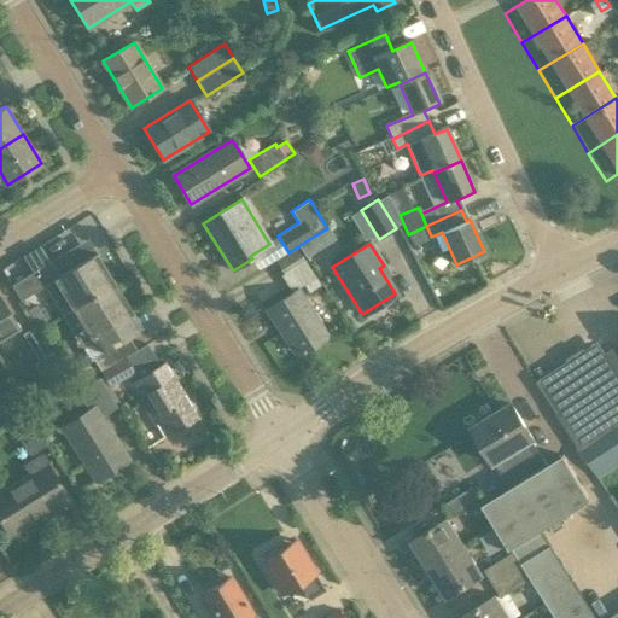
[(275,262),(284,278),(307,263),(297,248),(275,262)]
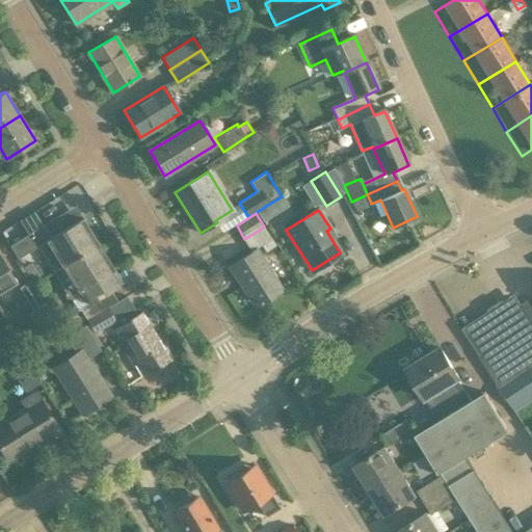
[(62,266),(99,243),(83,219),(64,231),(57,217),(10,246),(18,259),(47,241),(62,266)]
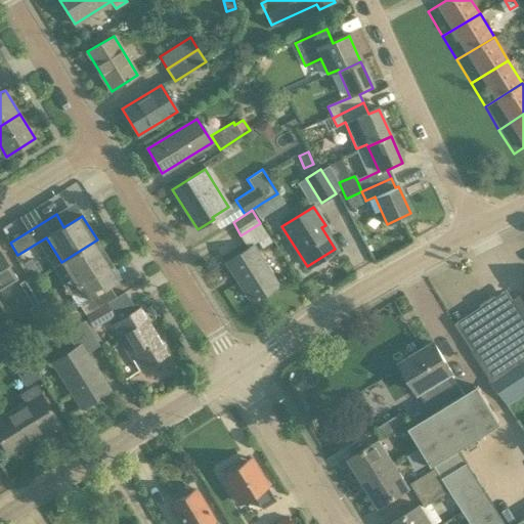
[(84,314),(85,313),(105,300),(114,295),(108,286),(121,278),(97,239),(61,262),(53,267),(77,306),(78,304),(84,314)]
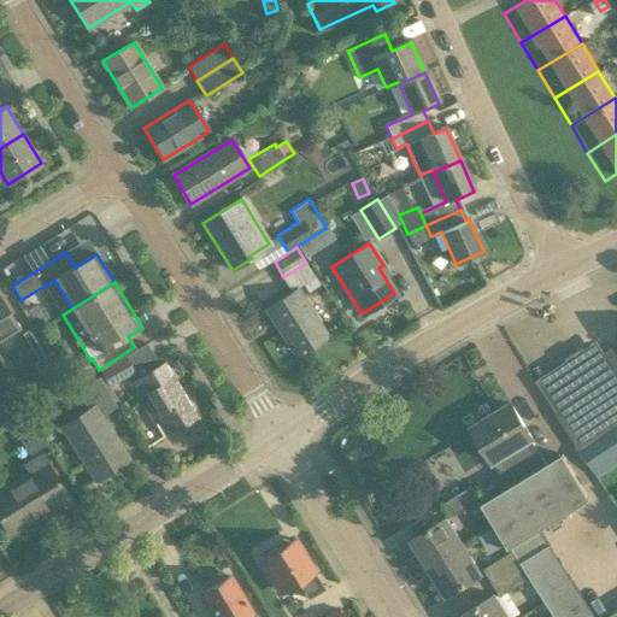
[(298,289),(293,293),(266,309),(295,356),(327,336),(298,289)]
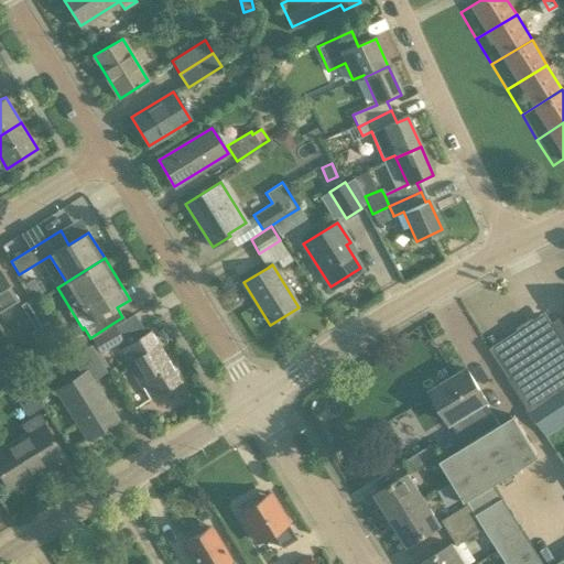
[(0,272),(0,308),(17,299),(0,272)]
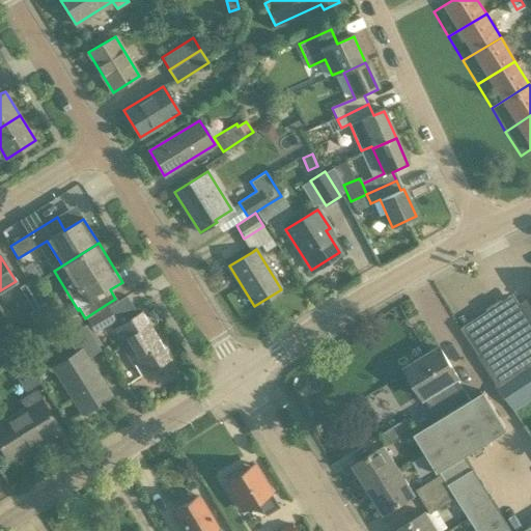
[(19,287),(33,310),(45,303),(30,280),(19,287)]
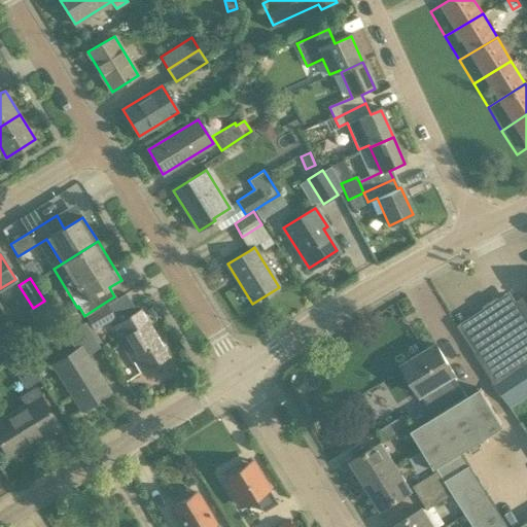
[(526,397),(526,294),(517,302),(516,300),(461,334),(475,354),(508,410),(526,397)]
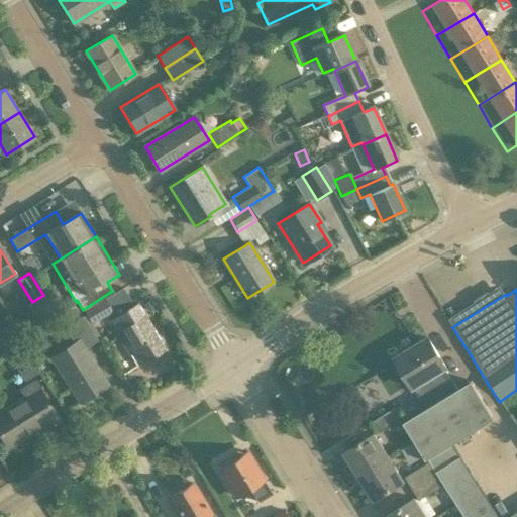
[(112,308),(104,296),(84,309),(92,321),(112,308)]
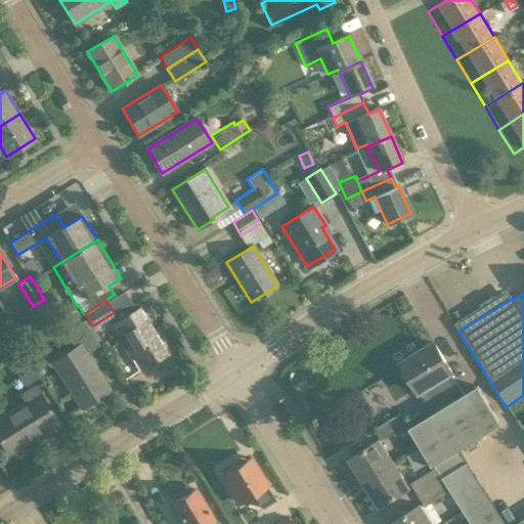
[(163,362),(162,356),(167,353),(139,308),(112,324),(131,357),(137,354),(144,366),(149,363),(155,366),(163,362)]
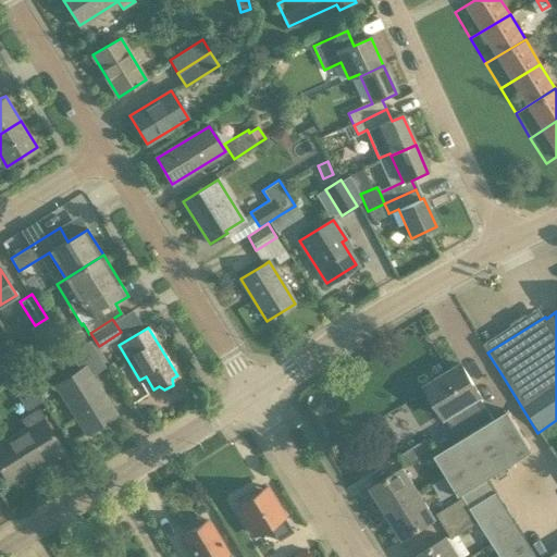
[(69,354),(81,371),(57,385),(86,432),(116,413),(93,375),(106,367),(89,341),(69,354)]
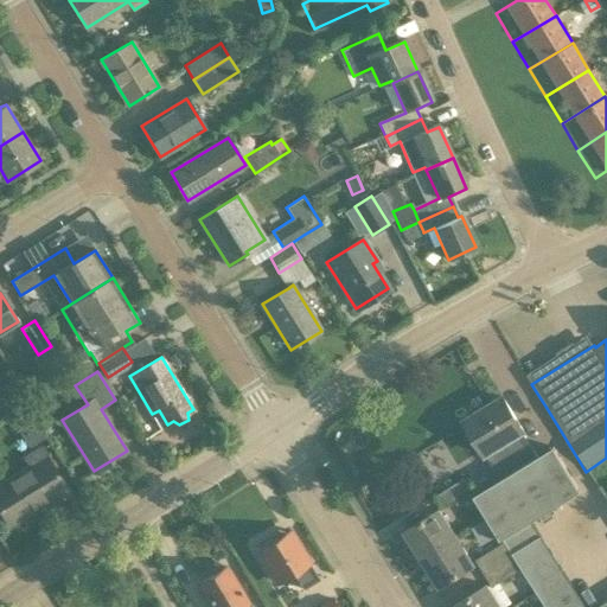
[(474,498),(500,541),(530,522),(580,491),(553,447),(537,457),(503,401),(465,425),(485,458),(486,458),(499,479),(473,493),(475,497),(474,498)]
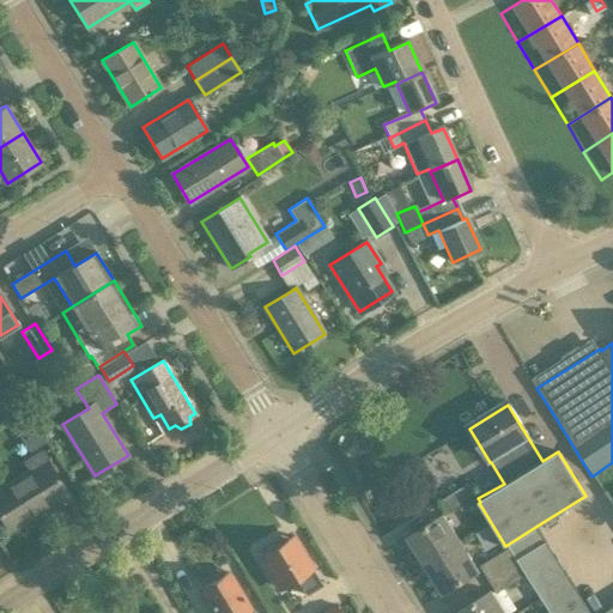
[(31,417),(14,428),(26,448),(44,437),(31,417)]
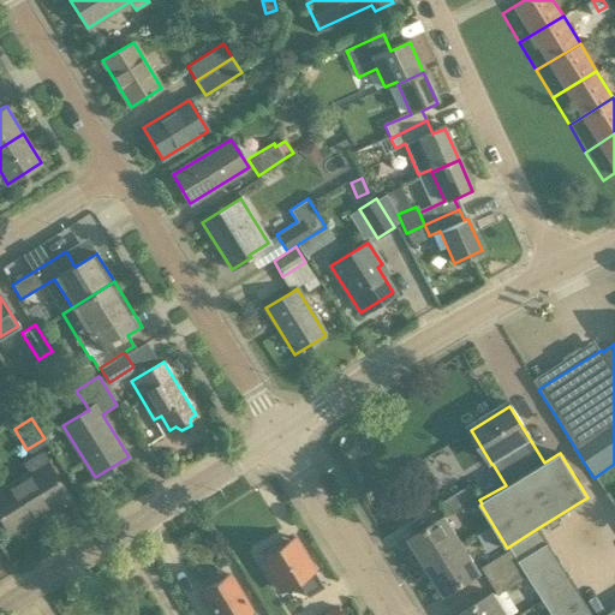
[(31,471),(0,490),(0,515),(9,532),(67,495),(42,454),(27,464),(31,471)]
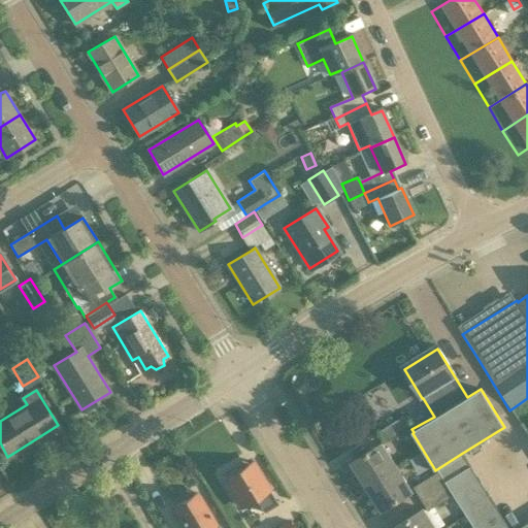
[(404,417),(377,433),(385,444),(410,428),(404,417)]
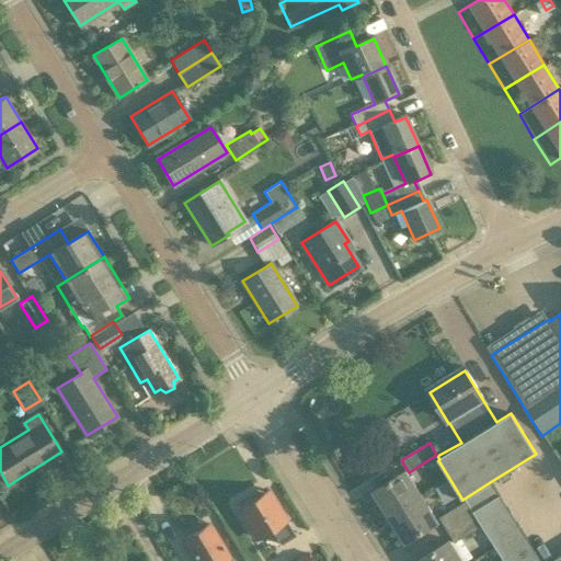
[(374,492),(390,517),(421,497),(405,472),(374,492)]
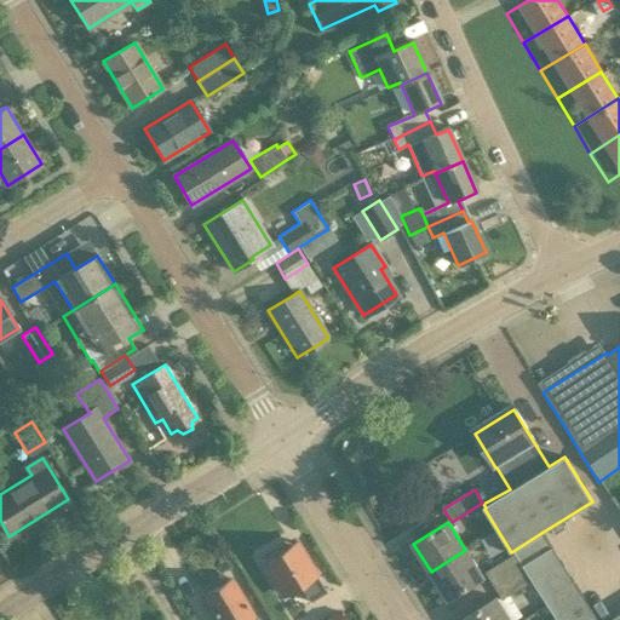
[(514,551),(515,554),(521,562),(550,544),(541,533),(511,552),(514,551)]
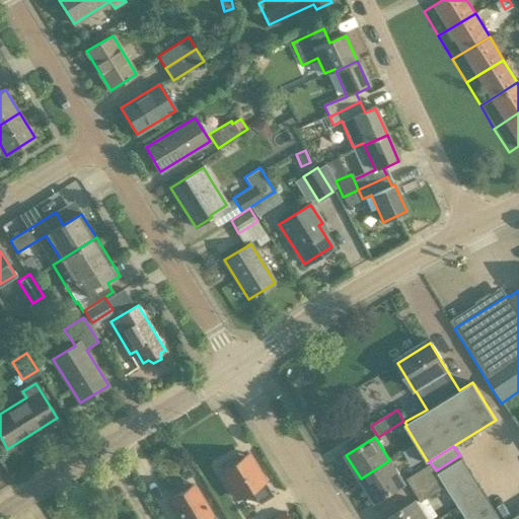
[(273,495),(248,455),(221,471),(238,499),(251,491),(260,504),(273,495)]
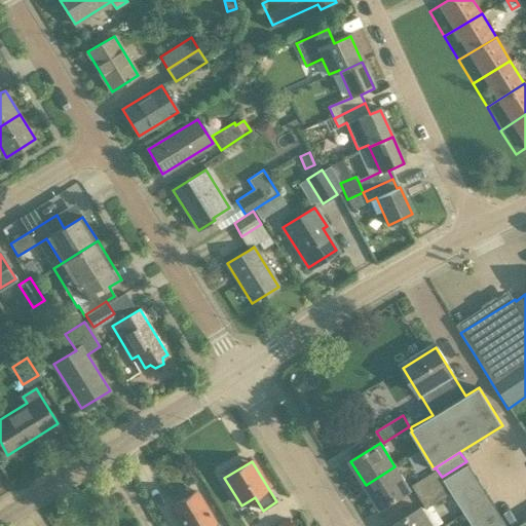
[(466,461),(442,477),(444,481),(448,487),(473,472),(466,461)]
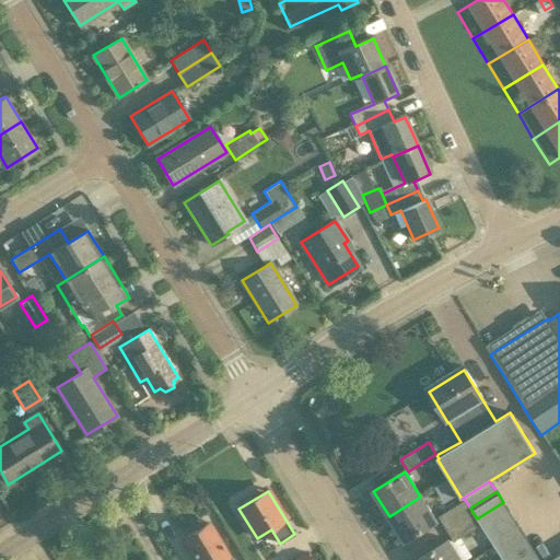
[(435,522),(420,497),(389,516),(405,541),(435,522)]
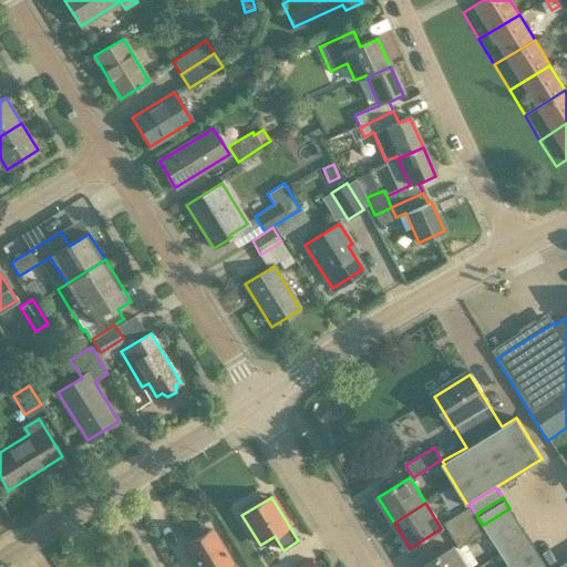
[(443,523),(452,536),(478,518),(476,514),(471,506),(443,523)]
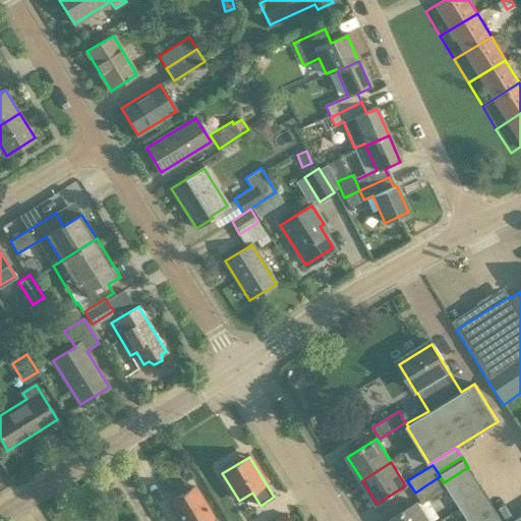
[(468,467),(444,482),(448,488),(450,493),(474,477),(468,467)]
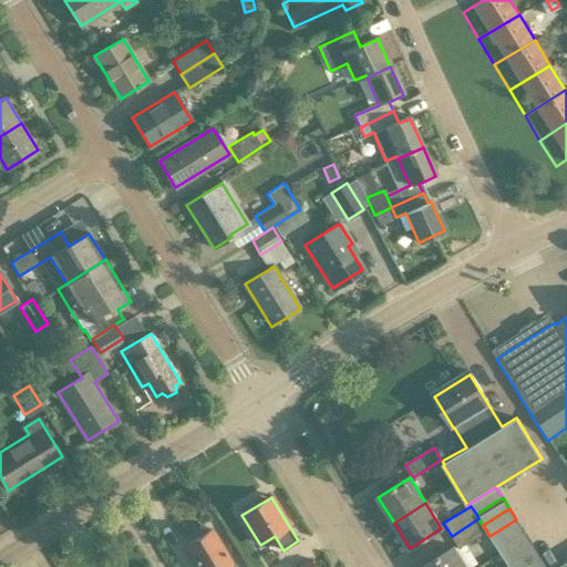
[(478,518),(452,536),(460,549),(487,532),(483,525),(478,518)]
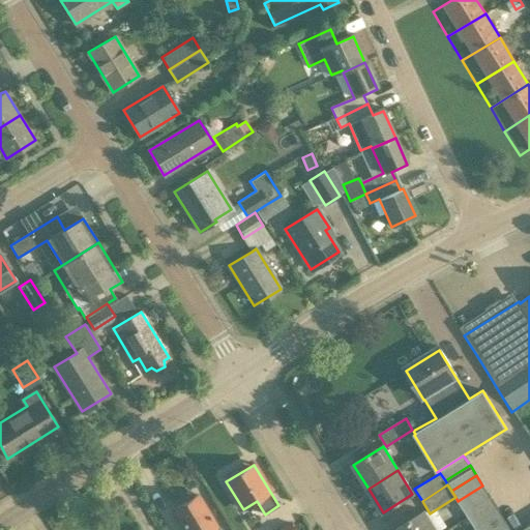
[(458,501),(464,511),(489,495),(482,486),(458,501)]
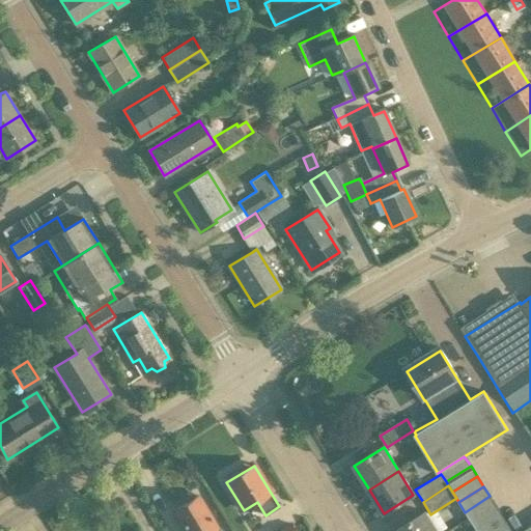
[(490,496),(465,512),(471,522),(496,506),(490,496)]
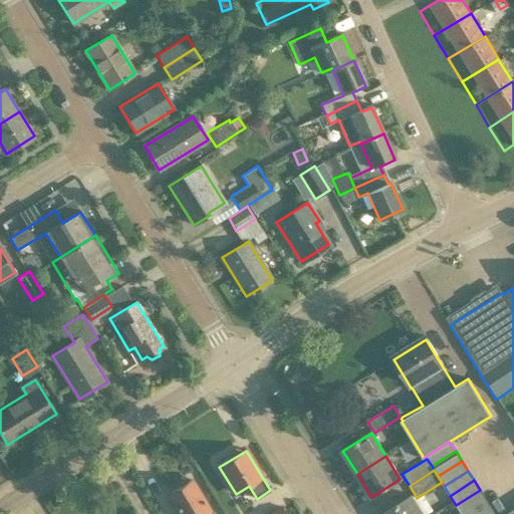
[(212,513),(210,511),(192,481),(169,494),(180,513),(212,513)]
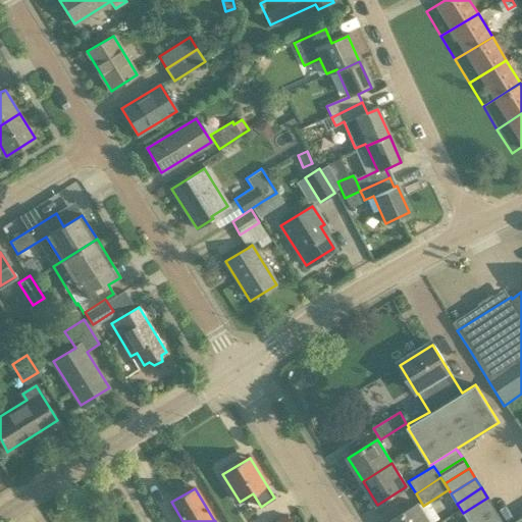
[(463,513),(468,521),(470,521),(494,508),(487,498),(463,513)]
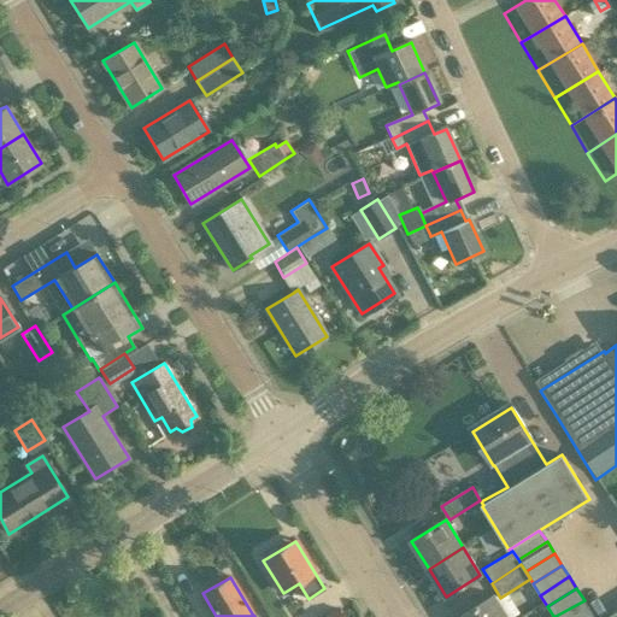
[(459,616),(506,616),(494,597),(459,616)]
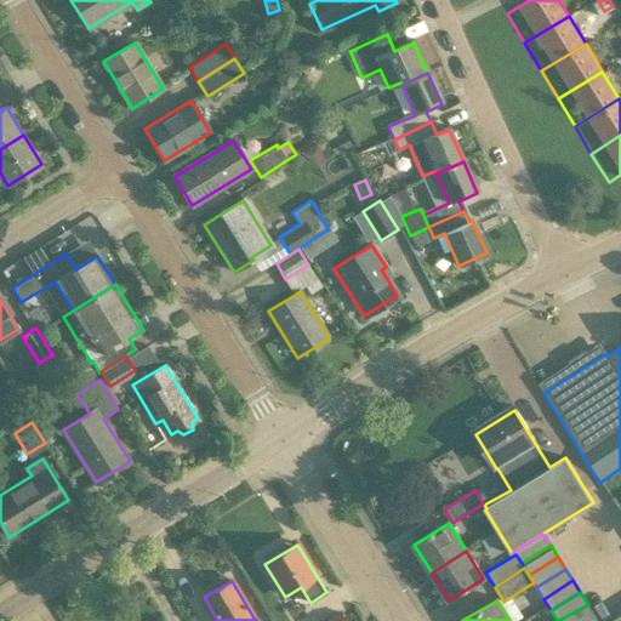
[(586,620),(596,615),(588,604),(559,620),(586,620)]
